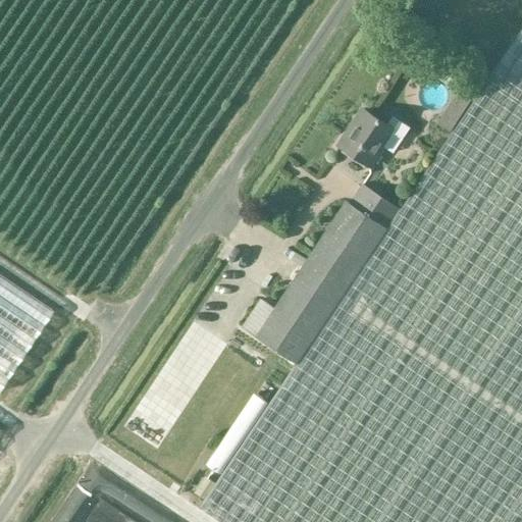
[(386,21),(380,30),(393,38),(399,30),(386,21)]
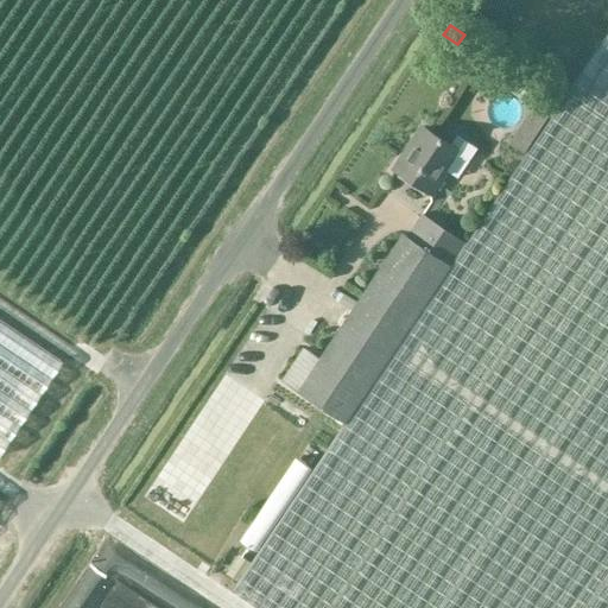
[(607,607),(607,31),(464,246),(344,425),(232,594),(253,607),(607,607)]
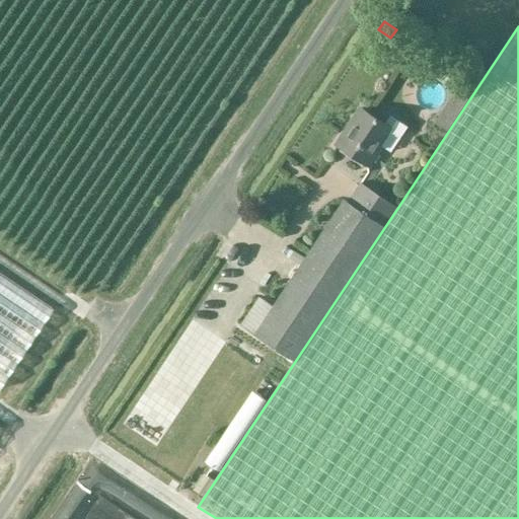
[(452,87),(442,104),(454,112),(464,94),(452,87)]
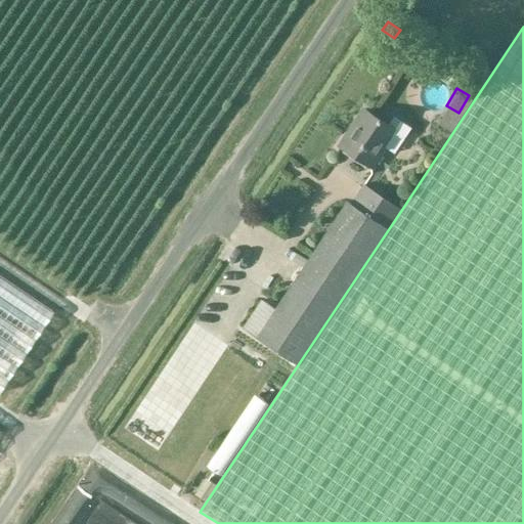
[(341,147),(370,168),(384,147),(395,155),(411,129),(394,118),(388,126),(365,111),(341,147)]
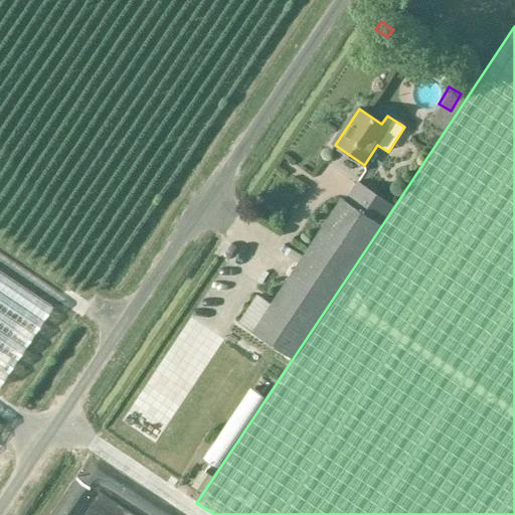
[(292,360),(393,208),(357,183),(345,202),(341,199),(270,306),(256,297),(238,324),(292,360)]
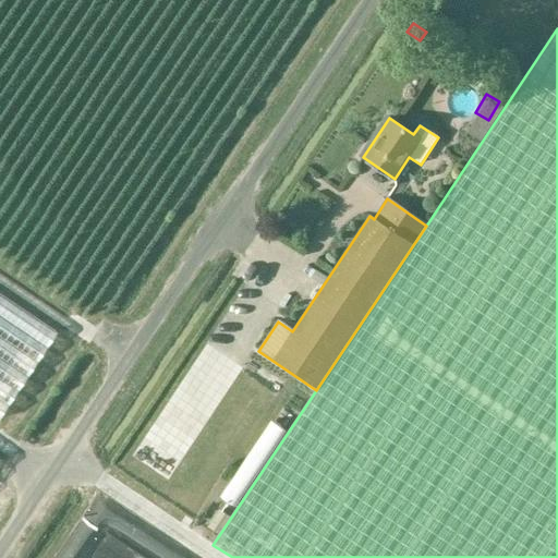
[(0,415),(56,332),(0,294),(0,415)]
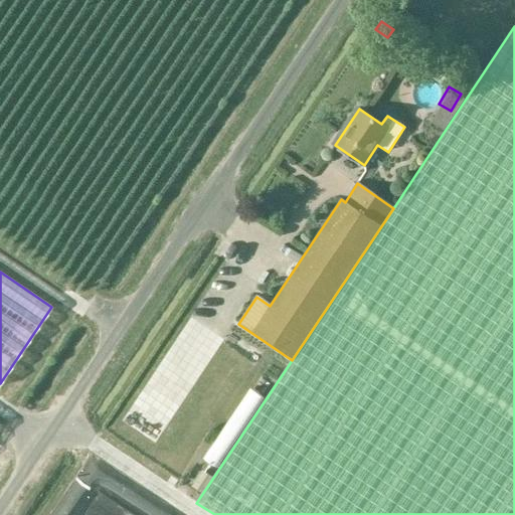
[(215,466),(264,391),(249,382),(201,457),(215,466)]
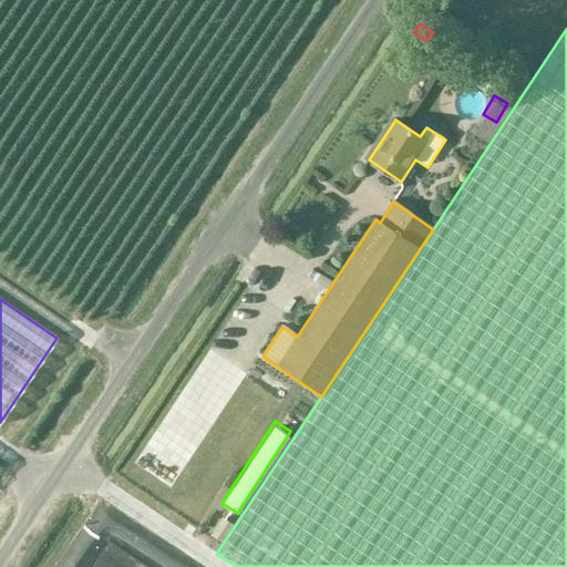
[(222,515),(210,532),(218,537),(229,521),(222,515)]
